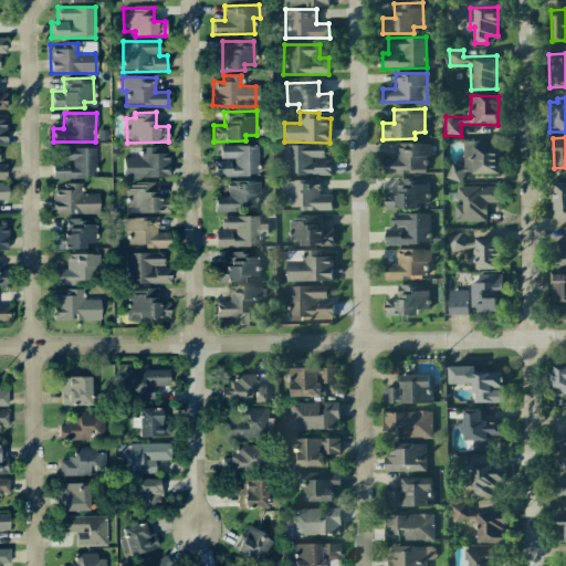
[(463,140),(463,164),(448,164),(448,180),(462,180),(462,174),(500,174),(500,140),(463,140)]
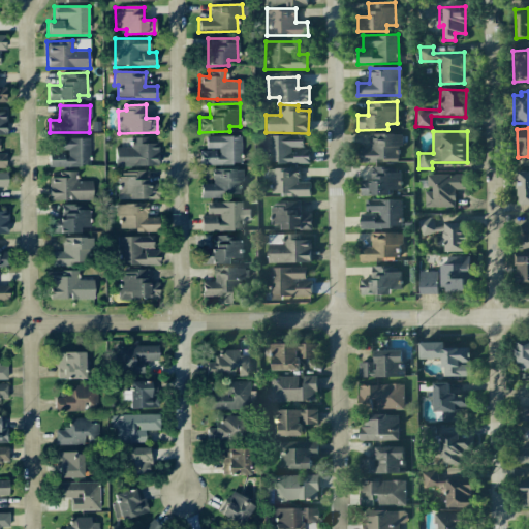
[(401,133),(370,134),(370,148),(359,148),(359,162),(397,162),(397,146),(402,146),(401,133)]
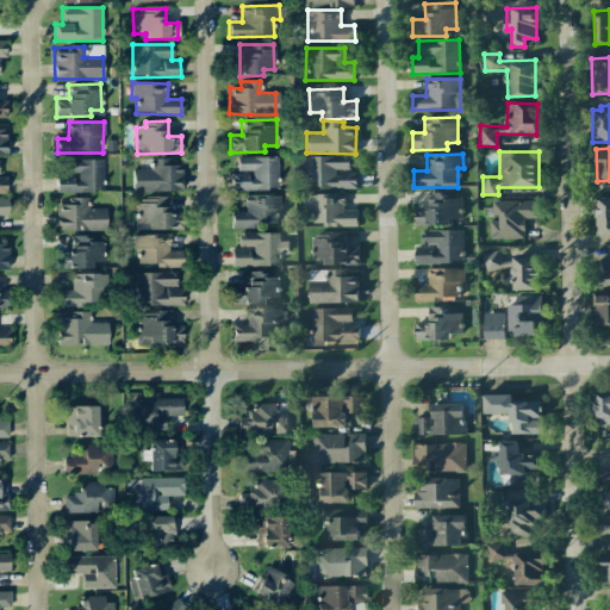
[(358,188),(356,170),(350,170),(350,155),(309,156),(309,190),(358,188)]
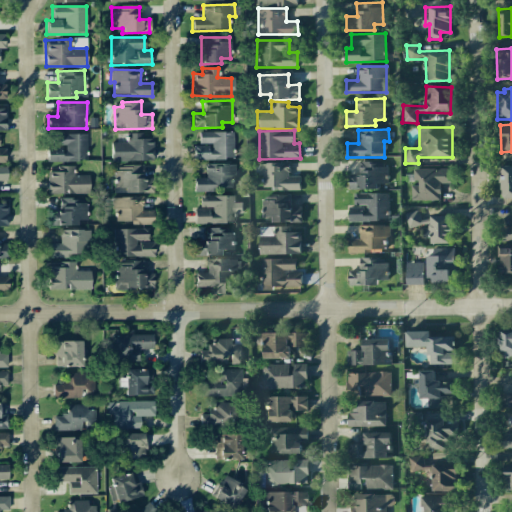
[(233,131),(199,132),(200,145),(194,145),(194,160),(234,159),(233,131)]
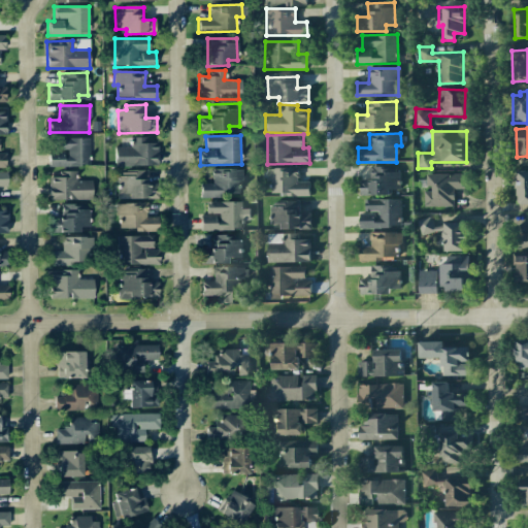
[(114,147),(116,166),(158,165),(158,142),(146,142),(146,137),(129,137),(130,146),(114,147)]
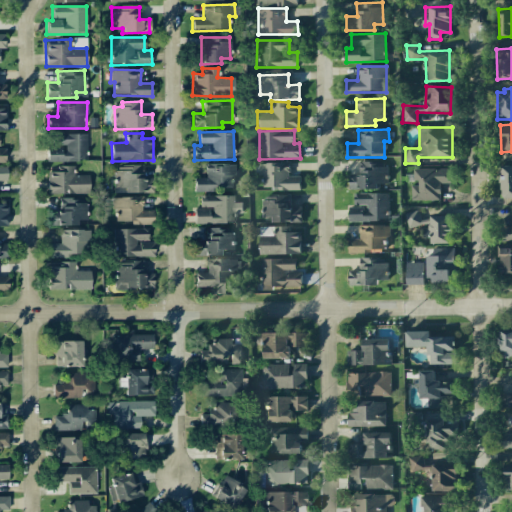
[(86,134),(48,135),(49,161),(87,160),(86,134)]
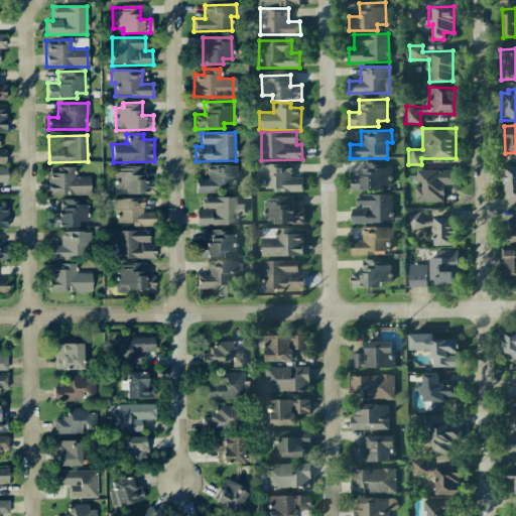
[(352,191),(382,190),(382,184),(390,184),(389,162),(363,163),(363,175),(352,175),(352,191)]
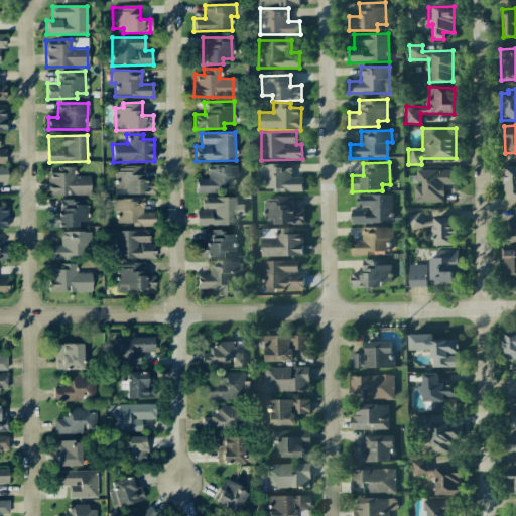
[(265,190),(302,189),(302,177),(291,177),(291,163),(260,164),(260,176),(264,176),(265,190)]
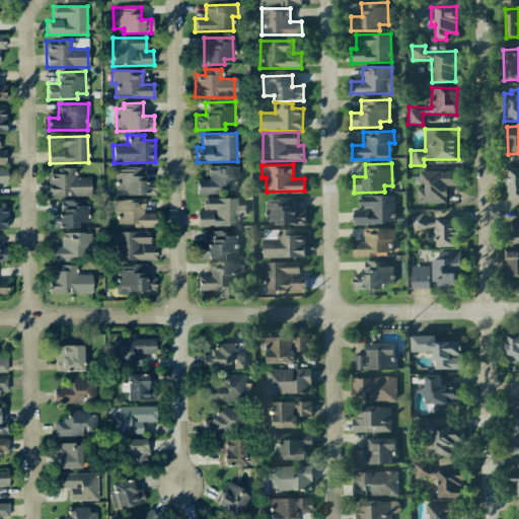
[(198,193),(233,192),(233,177),(238,177),(238,166),(208,166),(208,180),(197,180),(198,193)]
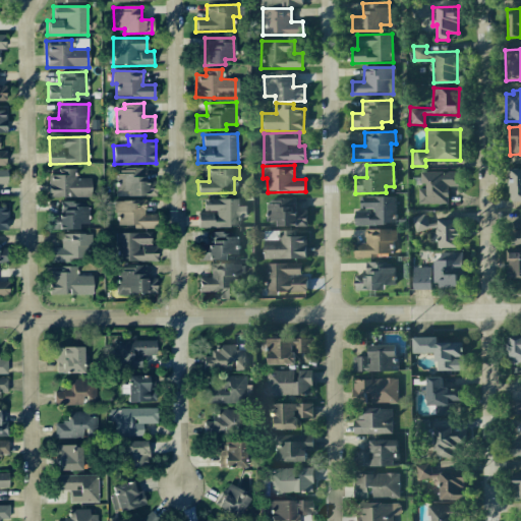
[(116,196),(148,195),(148,168),(126,168),(126,173),(116,173),(116,196)]
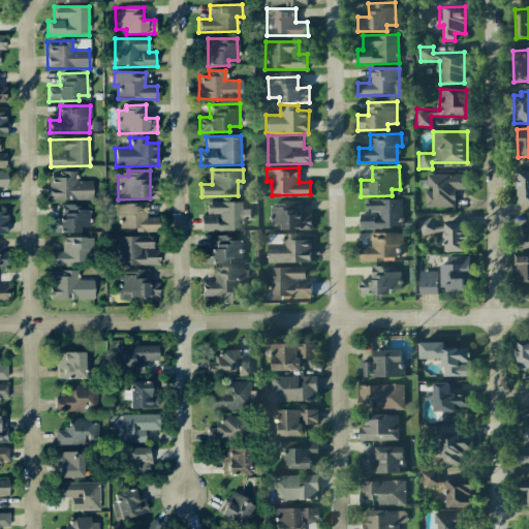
[(49,173),(49,200),(92,199),(92,181),(75,181),(75,172),(49,173)]
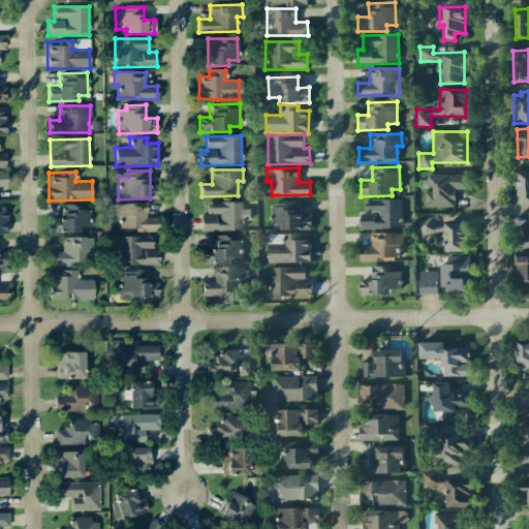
[(456,207),(455,189),(467,189),(466,174),(427,175),(427,189),(425,189),(425,208),(456,207)]
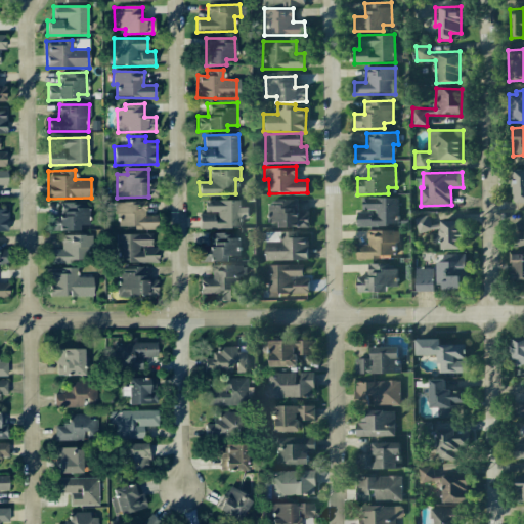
[(357,226),(398,225),(398,198),(361,199),(362,210),(375,210),(375,212),(356,212),(357,226)]
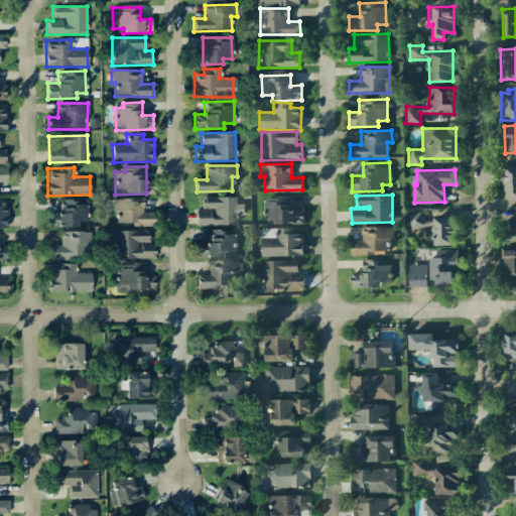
[(236,197),(202,198),(202,211),(197,211),(197,225),(237,225),(237,215),(244,215),(244,204),(236,204),(236,197)]
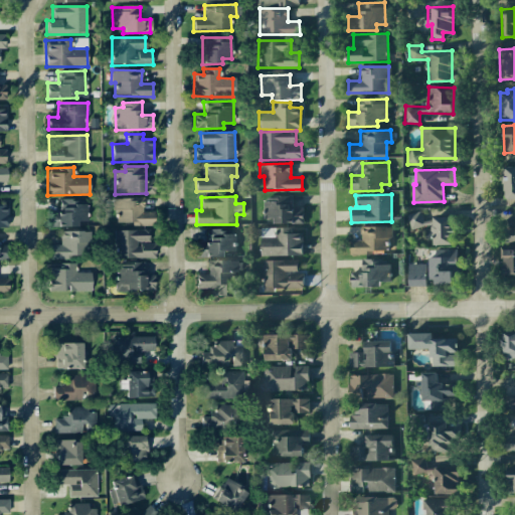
[(263,197),(264,218),(274,218),(274,223),(303,223),(303,208),(292,208),(292,197),(263,197)]
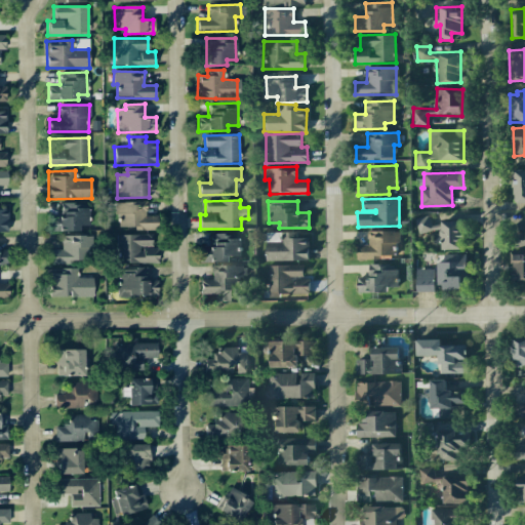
[(58,203),(59,224),(49,224),(49,232),(80,231),(79,226),(88,225),(87,202),(58,203)]
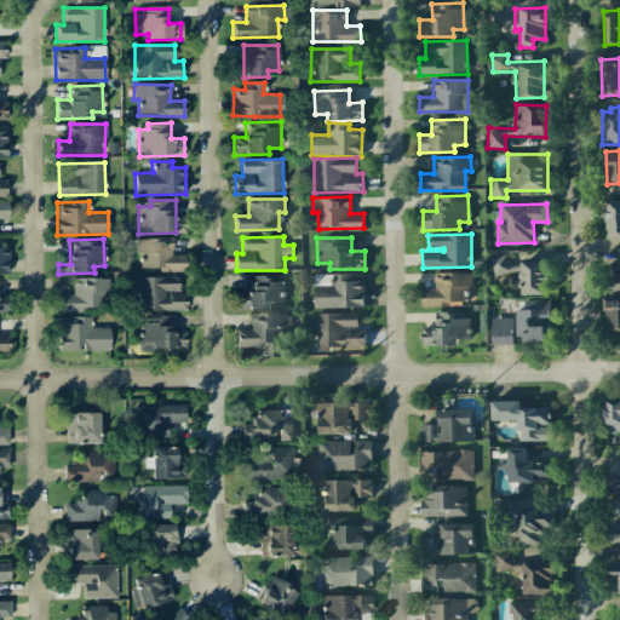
[(138,270),(184,269),(184,254),(173,254),(173,239),(138,239),(138,270)]
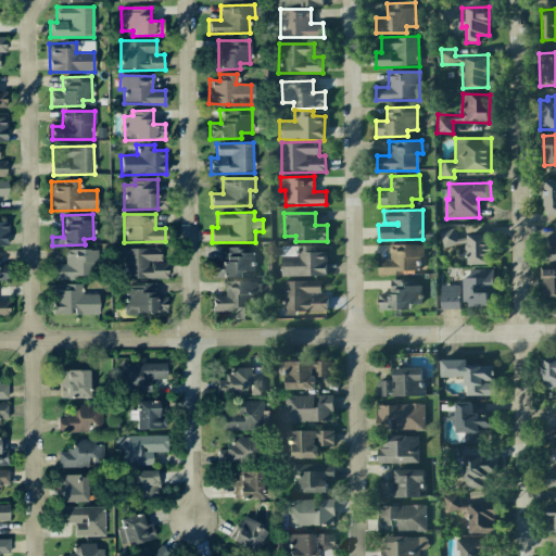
[(555,235),(555,245),(546,245),(547,262),(555,262),(555,225),(555,235)]
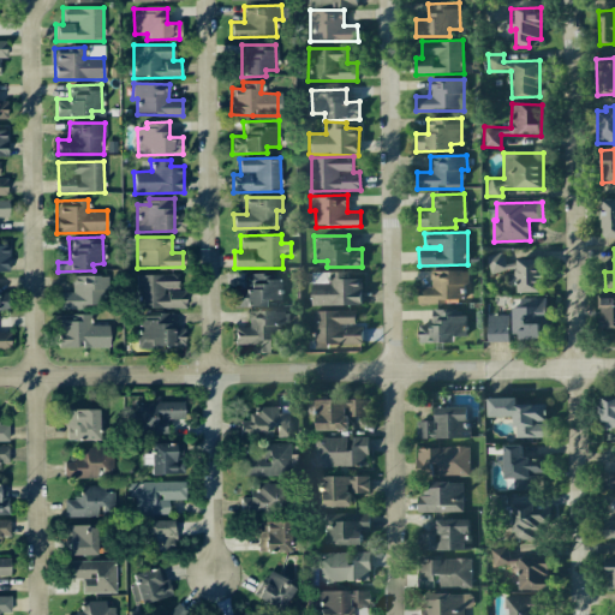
[(505,269),(502,254),(487,255),(489,270),(505,269)]
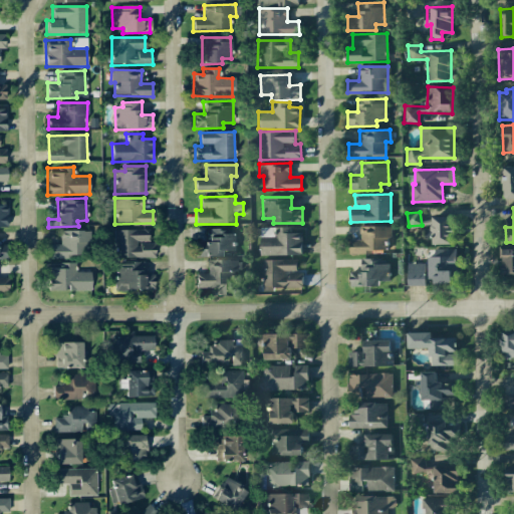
[(453,217),(432,217),(432,245),(453,245),(453,217)]
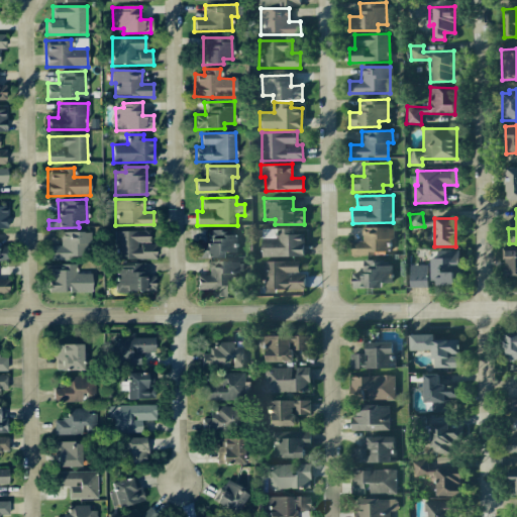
[(351,254),(394,253),(393,227),(362,227),(362,241),(350,241),(351,254)]
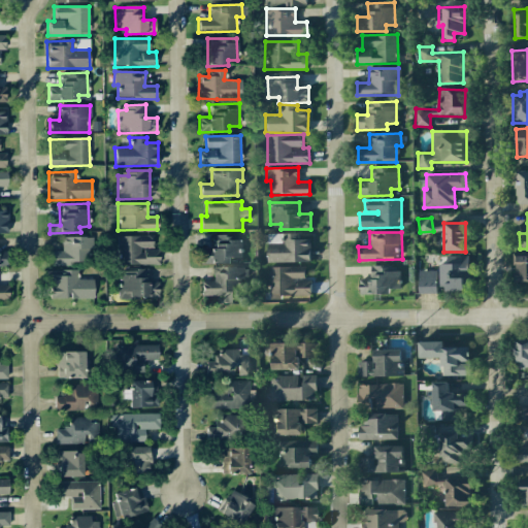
[(267,234),(267,262),(310,262),(309,239),(298,239),(298,233),(267,234)]
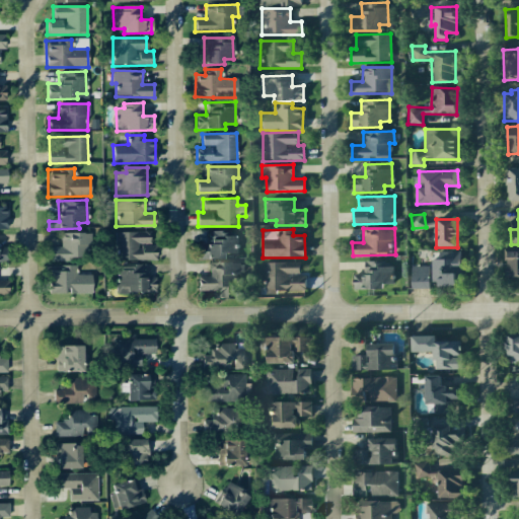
[(227,258),(227,253),(236,253),(236,230),(207,231),(208,243),(197,244),(198,260),(227,258)]
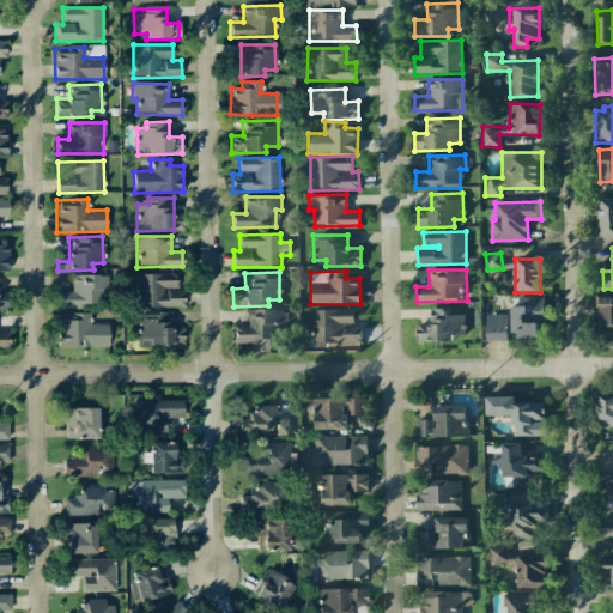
[(135,274),(137,308),(184,307),(184,289),(177,289),(176,273),(135,274)]
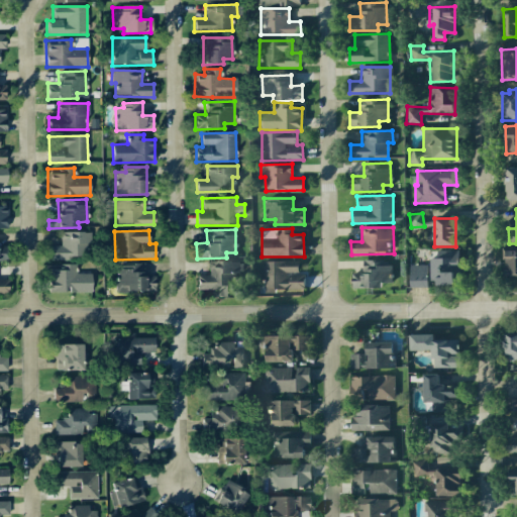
[(48,260),(78,259),(78,246),(89,246),(88,231),(60,232),(60,246),(48,246),(48,260)]
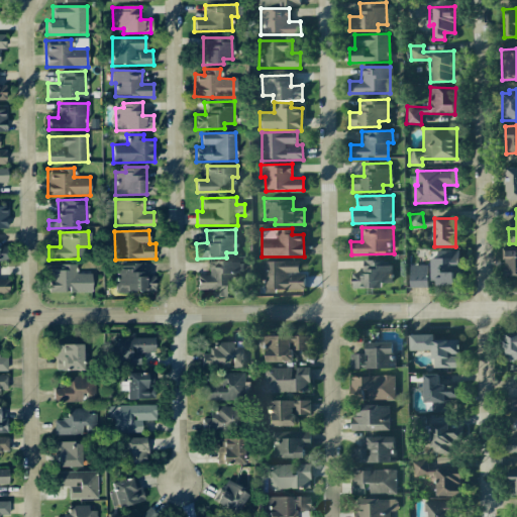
[(505,276),(516,275),(516,249),(505,250),(505,276)]
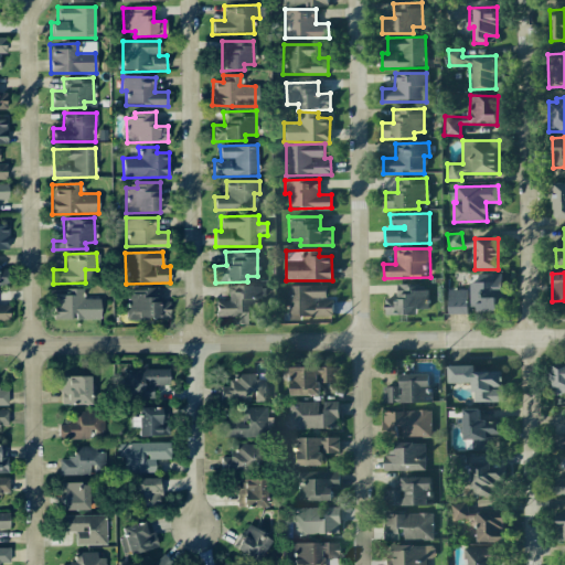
[(447,313),(500,313),(500,274),(478,274),(478,283),(470,283),(469,299),(447,299),(447,313)]
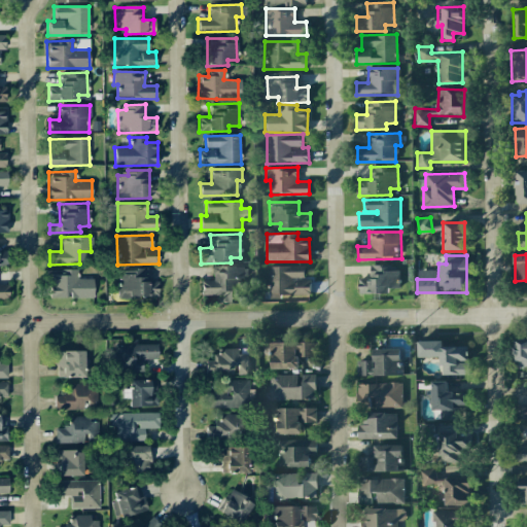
[(270,297),(311,296),(310,279),(305,279),(304,266),(269,267),(270,297)]
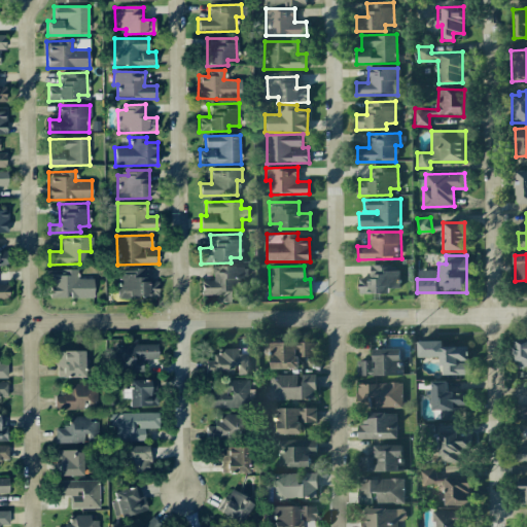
[(246,267),(212,267),(212,280),(201,281),(202,295),(223,294),(223,303),(236,302),(236,279),(246,279),(246,267)]
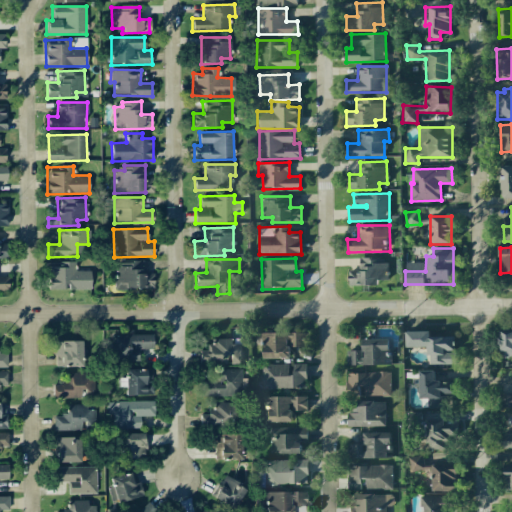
[(388,259),(359,259),(359,271),(348,271),(349,286),(378,285),(378,280),(388,280),(388,259)]
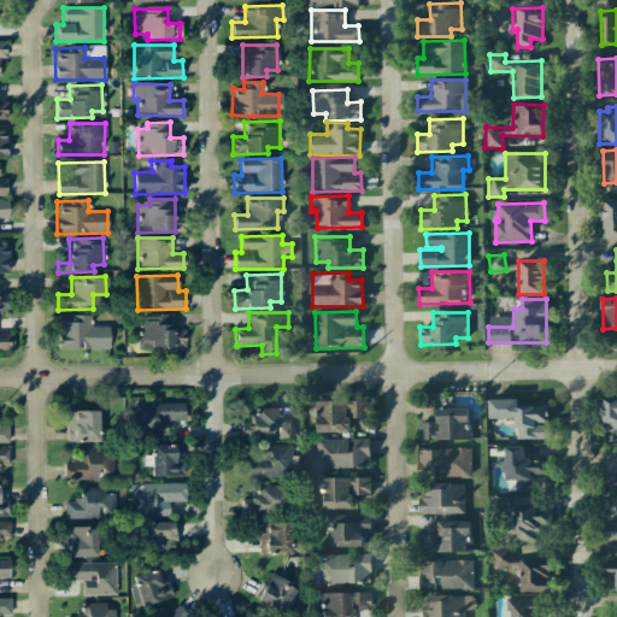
[(137,321),(139,348),(186,347),(184,329),(172,329),(172,313),(152,315),(152,321),(137,321)]
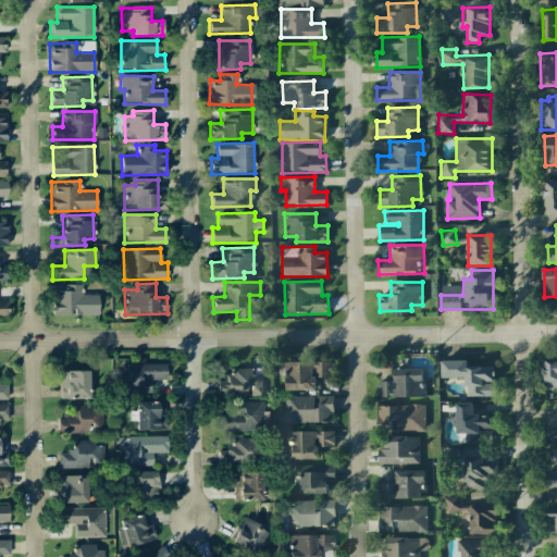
[(54,316),(99,314),(98,295),(83,295),(82,285),(64,285),(64,291),(53,291),(54,316)]
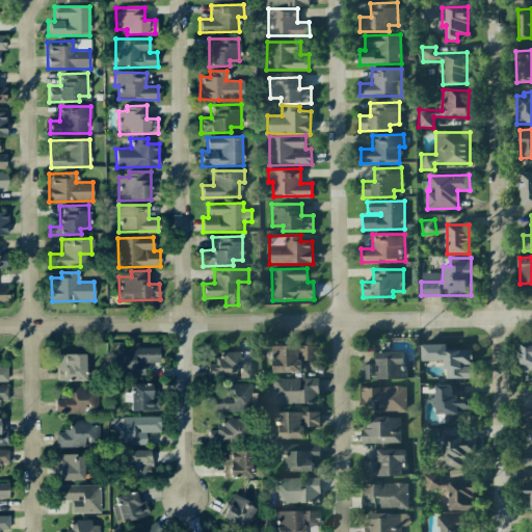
[(0,303),(8,303),(8,287),(0,287),(0,303)]
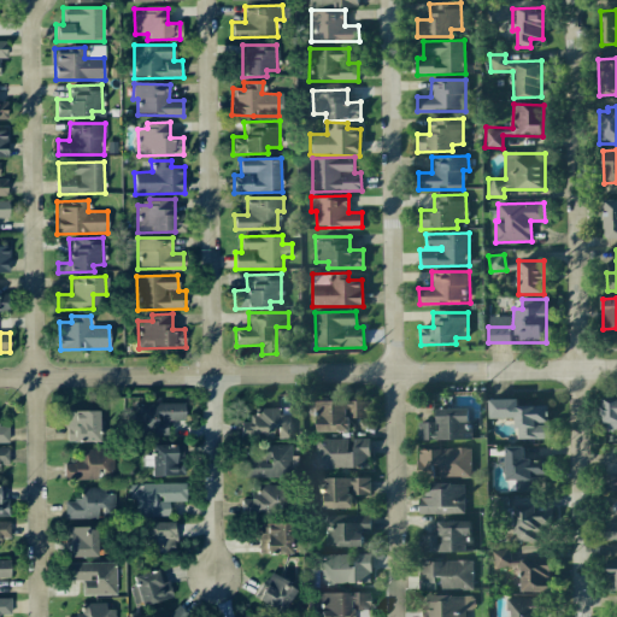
[(616,397),(600,398),(601,429),(616,429),(616,397)]
